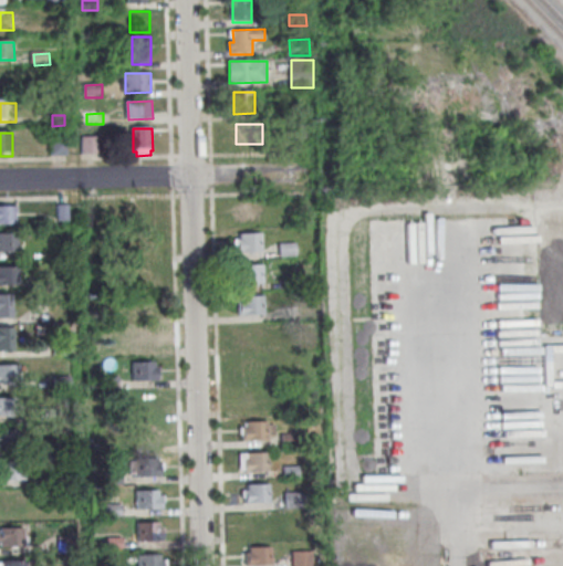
[(84,155),(101,155),(101,137),(84,137),(84,155)]
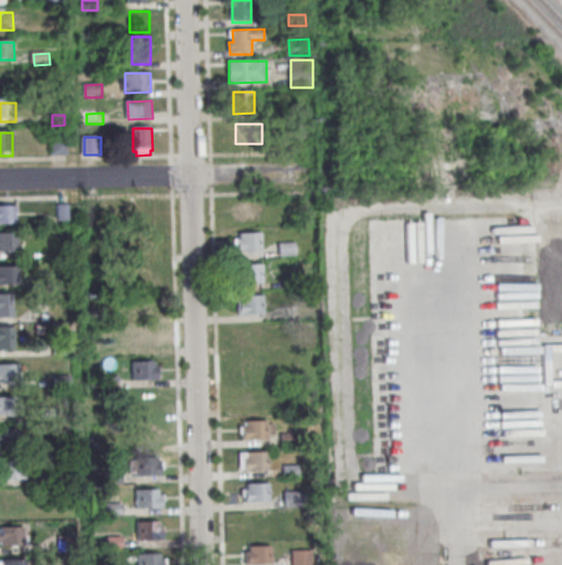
[(54,141),(70,140),(70,158),(54,158),(54,141)]
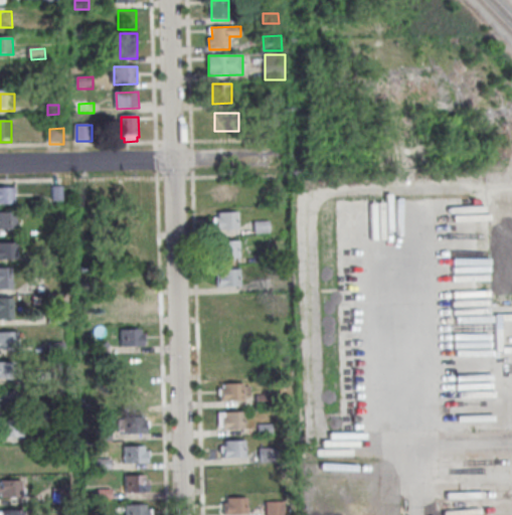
[(53,186),(64,185),(64,199),(54,200),(53,186)]
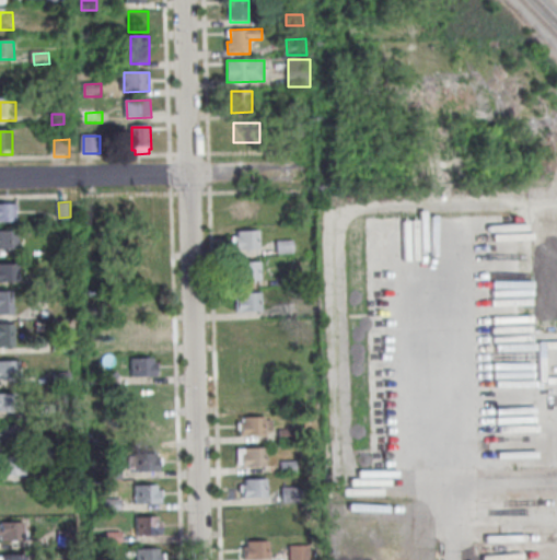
[(18,212),(18,220),(0,220),(0,202),(19,202),(19,212),(18,212)]
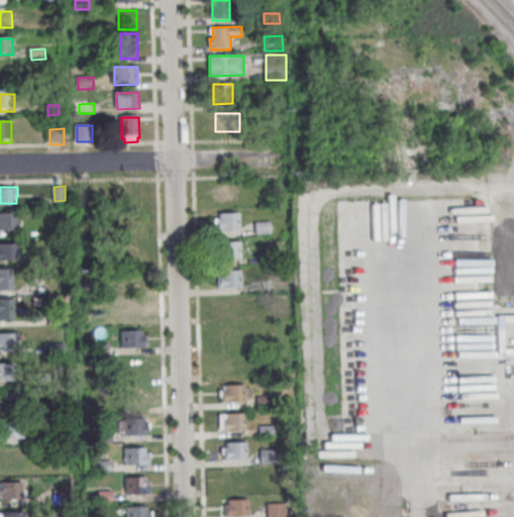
[(142,187),(118,187),(118,204),(142,204),(142,187)]
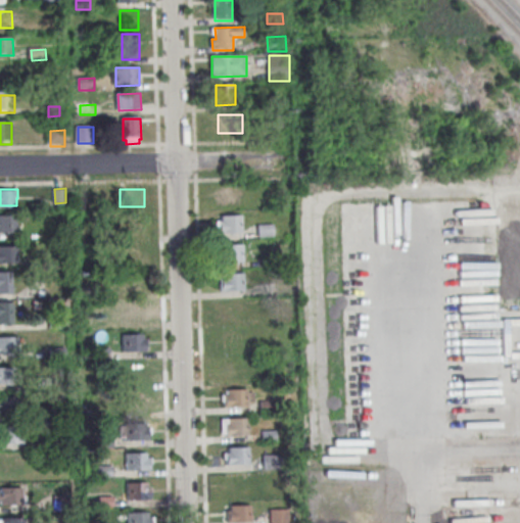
[(0,215),(18,215),(18,232),(0,232),(0,215)]
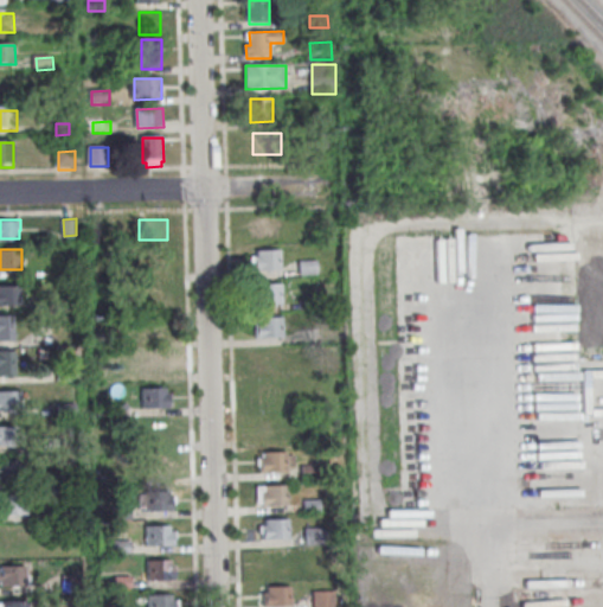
[(255,272),(255,256),(258,255),(258,250),(282,249),(282,270),(255,272)]
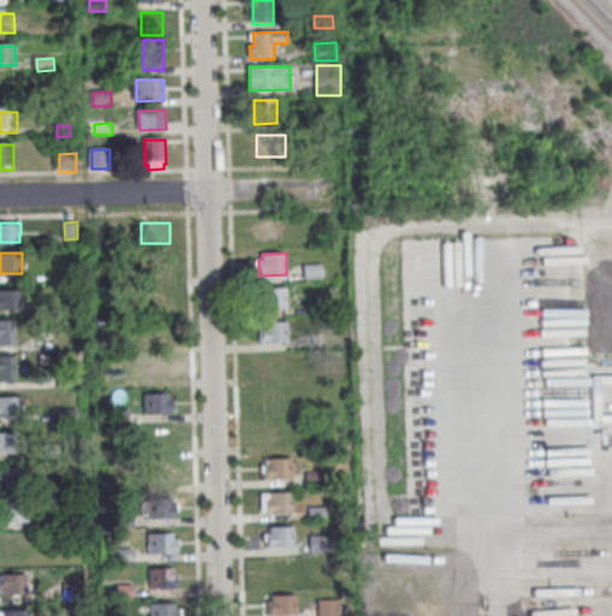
[(140,255),(140,277),(170,277),(170,255),(140,255)]
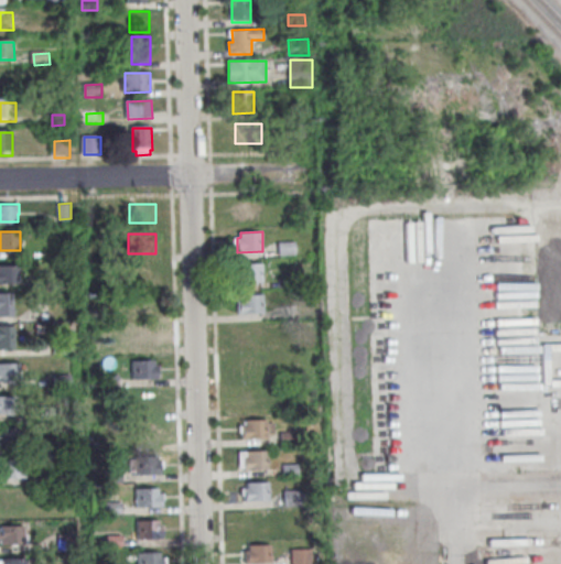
[(279,242),(297,242),(297,255),(280,256),(279,242)]
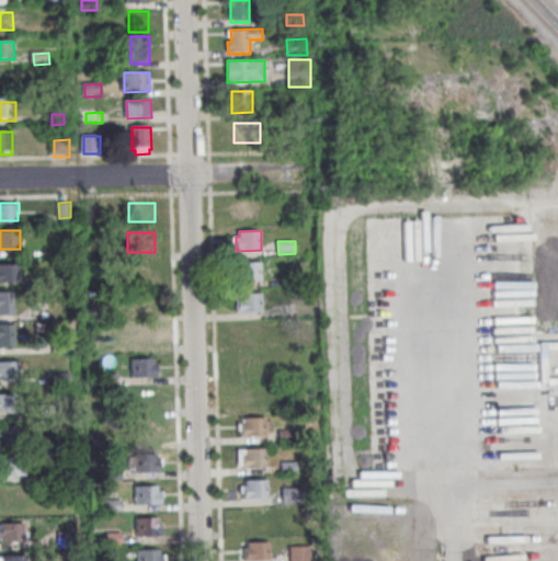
[(261,262),(262,281),(238,282),(238,262),(261,262)]
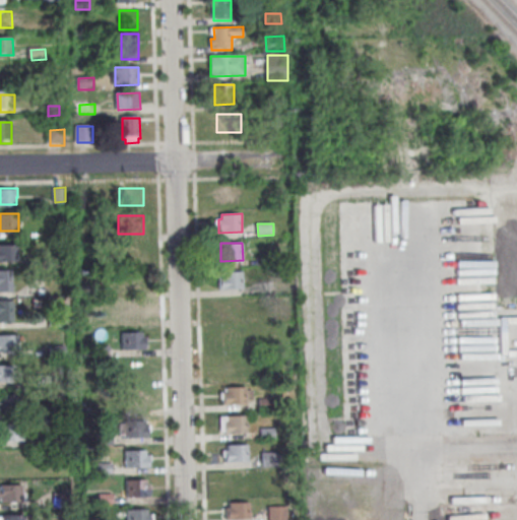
[(0,244),(18,244),(19,262),(0,262),(0,244)]
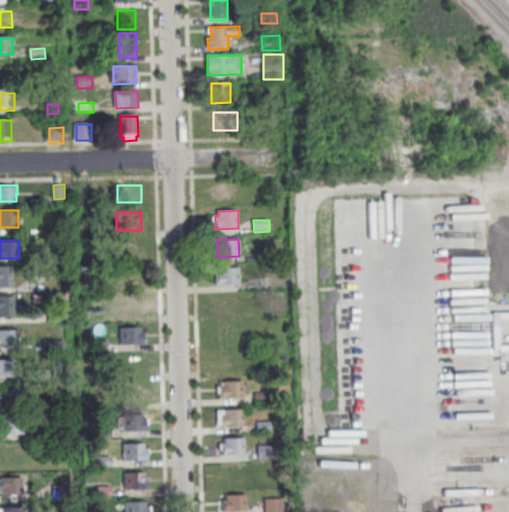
[(63,262),(47,262),(47,250),(62,250),(63,262)]
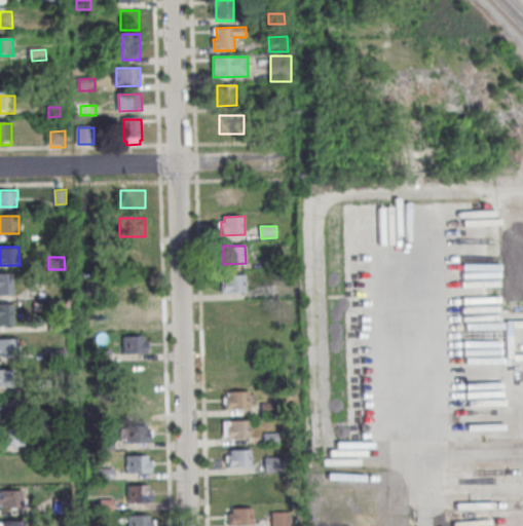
[(0,272),(13,272),(13,296),(0,296),(0,272)]
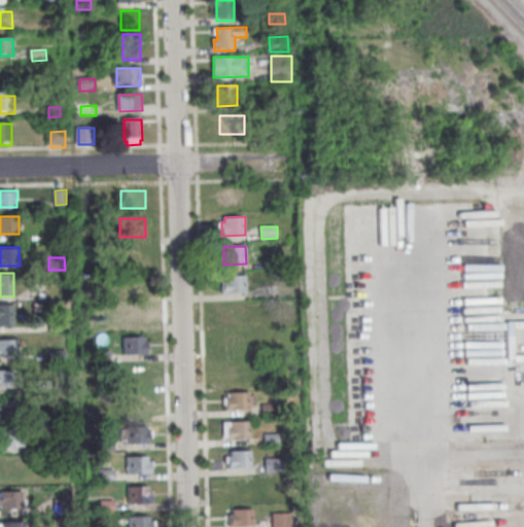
[(222,294),(222,281),(225,281),(225,275),(246,275),(247,293),(222,294)]
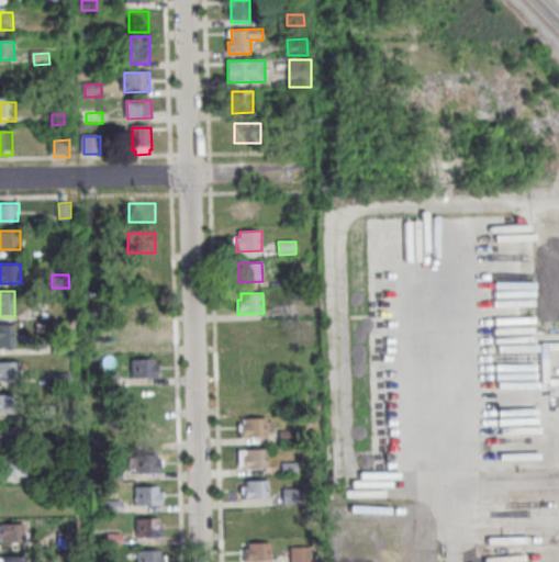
[(0,347),(0,324),(14,324),(15,347),(0,347)]
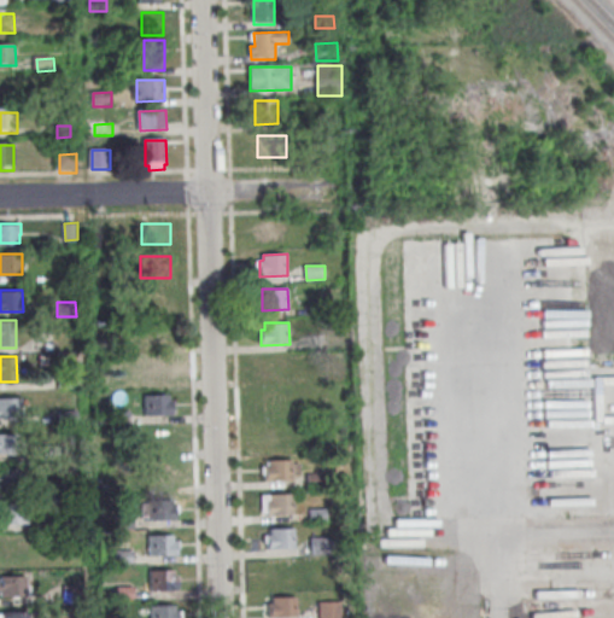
[(59,375),(79,375),(79,389),(59,389),(59,375)]
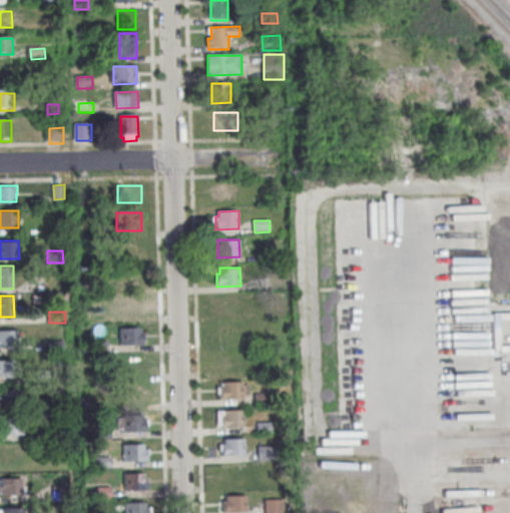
[(121,345),(121,328),(141,328),(141,332),(144,332),(144,344),(121,345)]
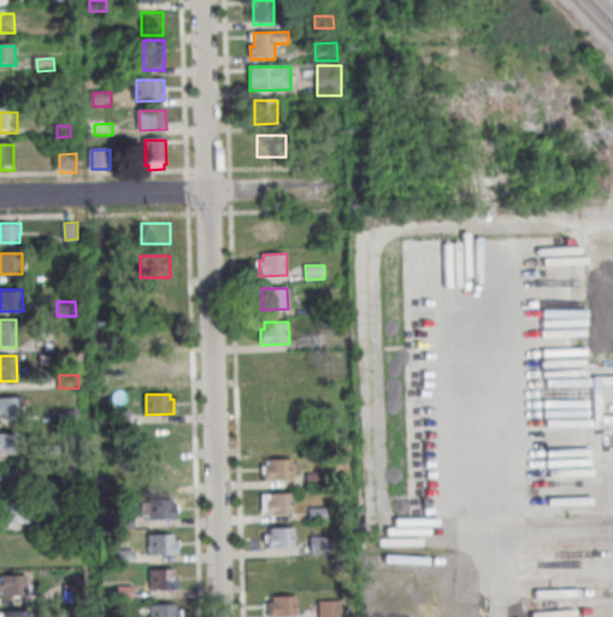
[(0,397),(23,397),(23,416),(0,416),(0,397)]
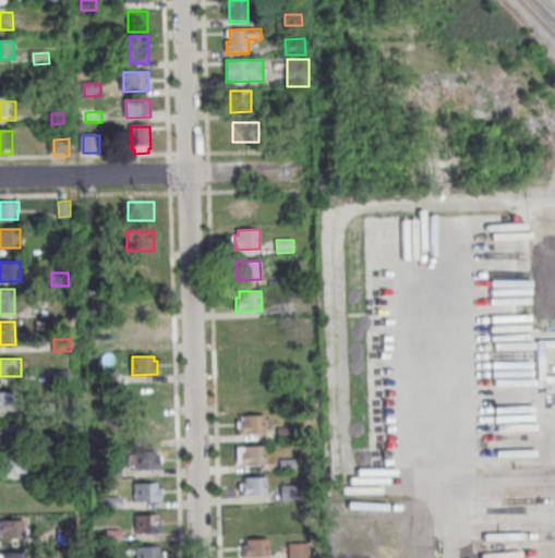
[(55,372),(71,371),(72,383),(55,383),(55,372)]
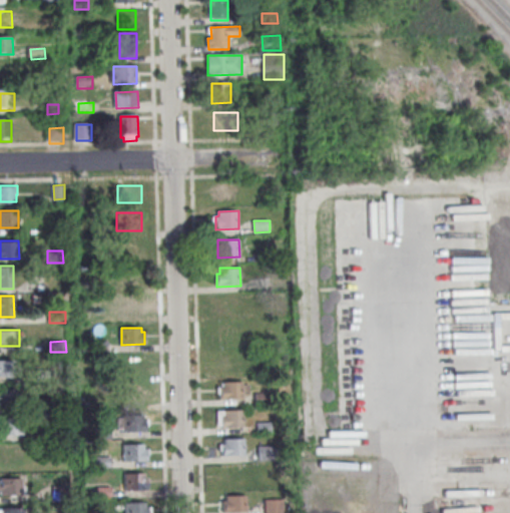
[(94,342),(109,341),(109,352),(94,352),(94,342)]
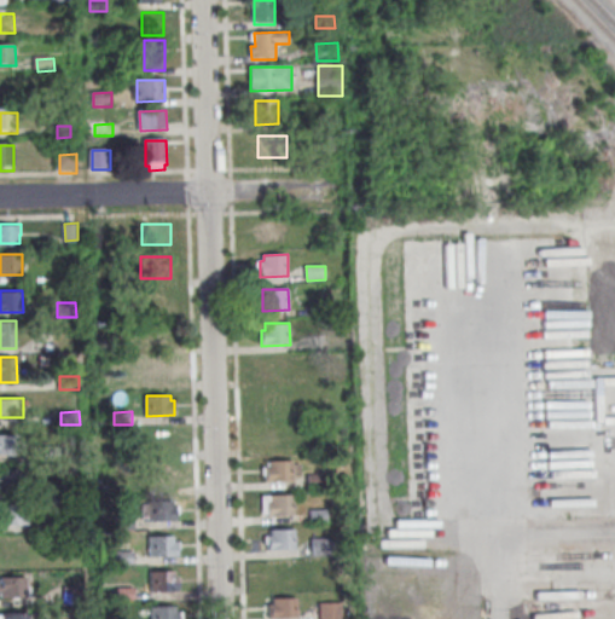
[(177,451),(177,429),(148,429),(148,451),(177,451)]
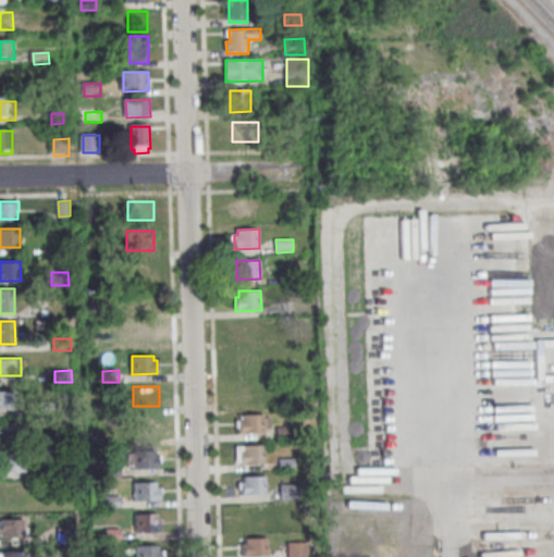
[(0,390),(23,390),(23,408),(0,408),(0,390)]
